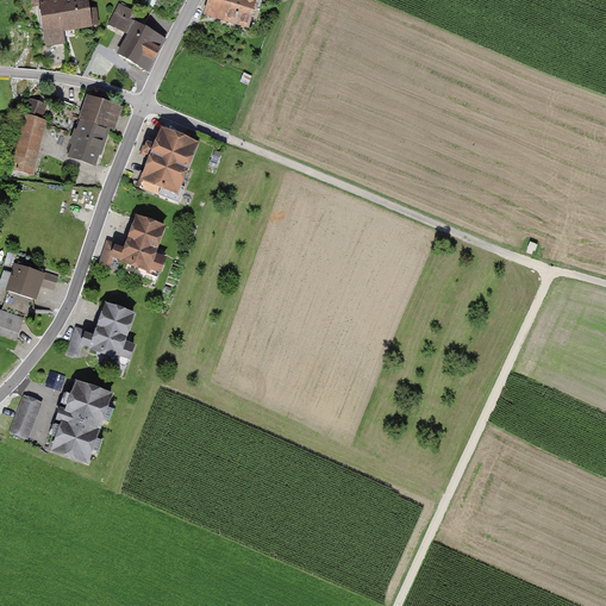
[(60,25),(94,20),(92,6),(86,6),(85,0),(47,0),(32,0),(32,2),(38,2),(44,42),(61,39),(60,25)]
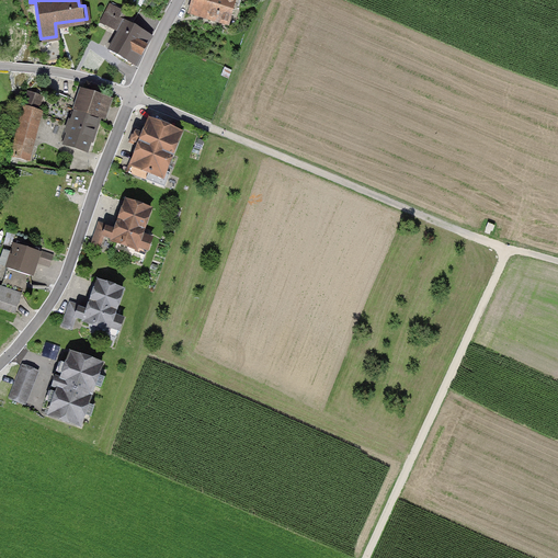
[(189,0),(186,10),(226,22),(231,0),(189,0)]
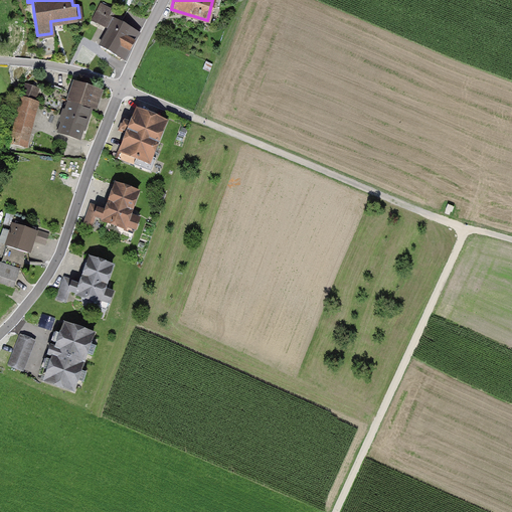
[(97,44),(123,58),(138,30),(113,16),(116,11),(99,1),(90,18),(107,27),(97,44)]
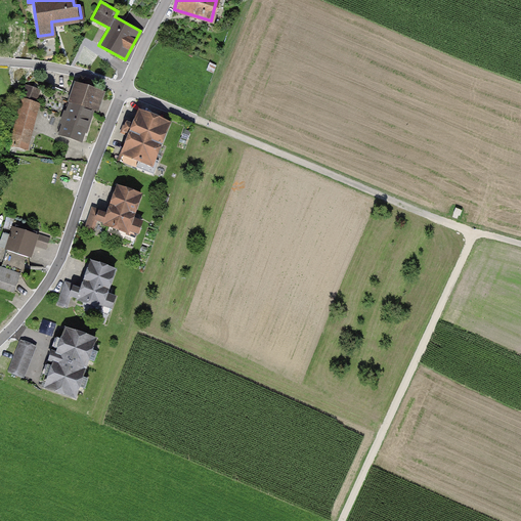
[(76,81),(58,131),(79,139),(82,129),(84,130),(97,88),(76,81)]
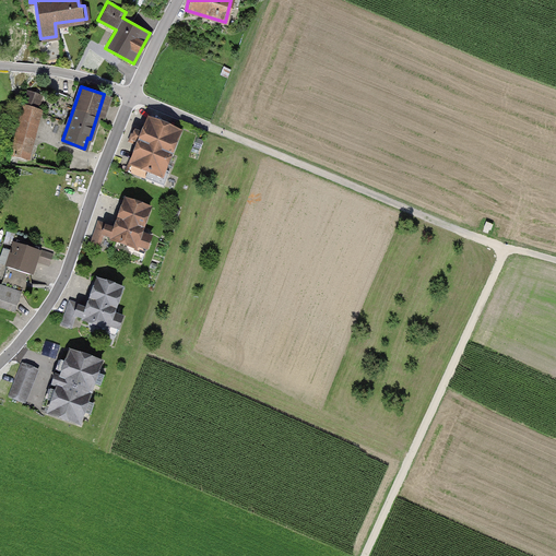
[(27,89),(22,103),(34,106),(39,93),(27,89)]
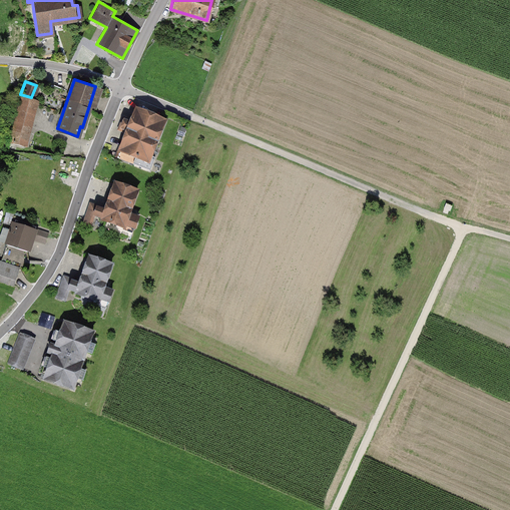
[(20,94),(10,141),(22,144),(34,99),(31,97),(20,94)]
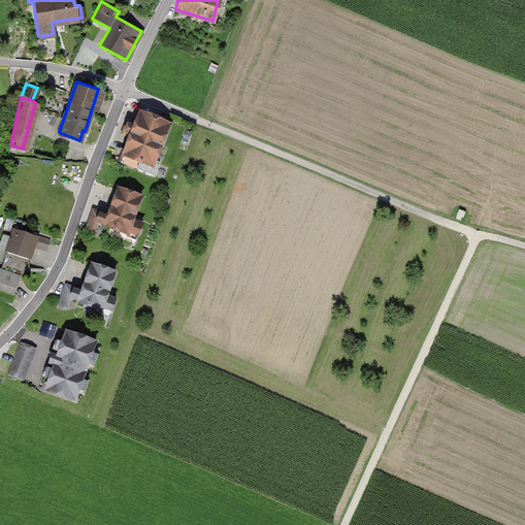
[(167,122),(139,110),(133,124),(126,122),(123,130),(130,133),(120,159),(152,172),(158,160),(153,158),(167,122)]
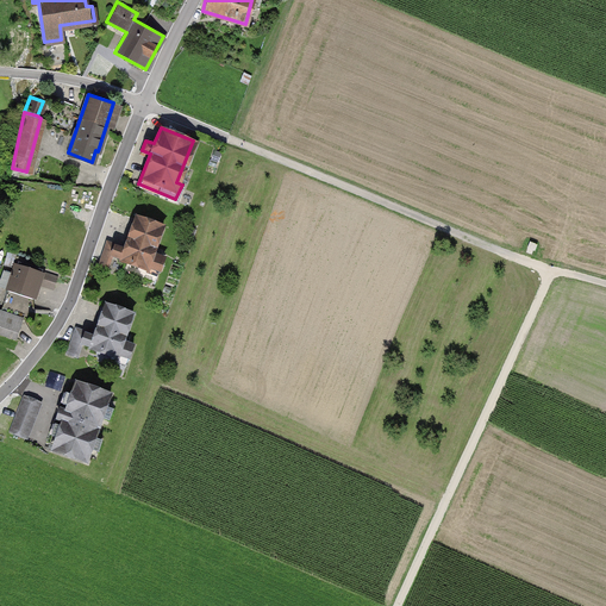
[(120,256),(119,257),(124,260),(122,267),(154,279),(161,256),(150,252),(161,224),(135,214),(123,248),(105,242),(97,264),(105,268),(110,252),(120,256)]
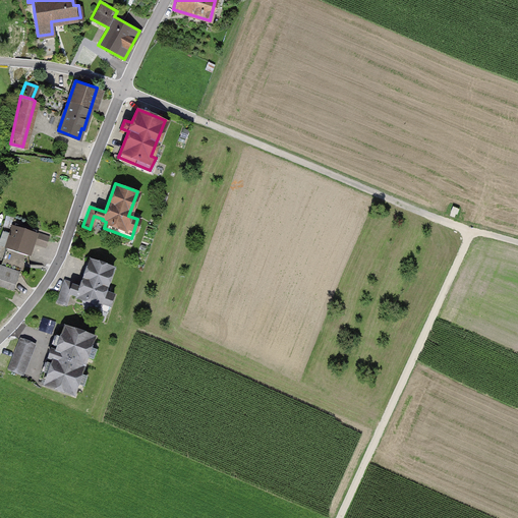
[(12,223),(0,261),(0,264),(17,270),(20,271),(23,262),(26,262),(26,252),(31,240),(43,244),(46,234),(12,223)]
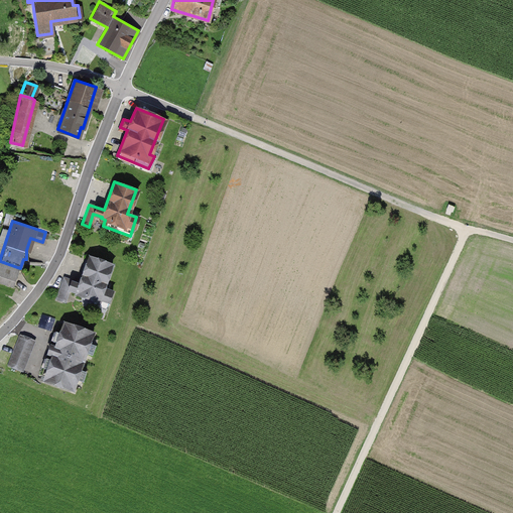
[(76,290),(75,292),(106,303),(111,290),(102,287),(110,263),(88,255),(79,284),(70,281),(71,279),(63,277),(56,297),(63,299),(68,287),(76,290)]
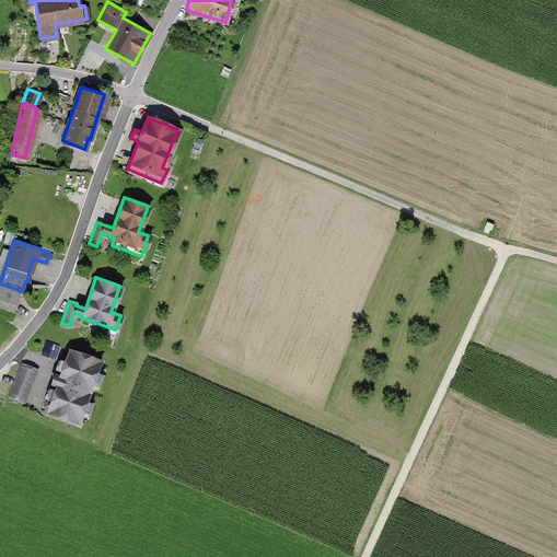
[(0,304),(12,309),(19,290),(0,283),(0,304)]
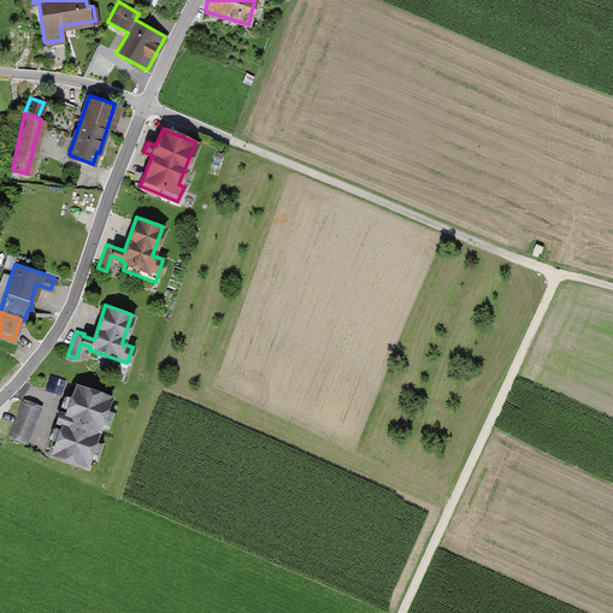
[(62,423),(52,452),(86,464),(110,396),(75,384),(65,413),(59,411),(56,420),(62,423)]
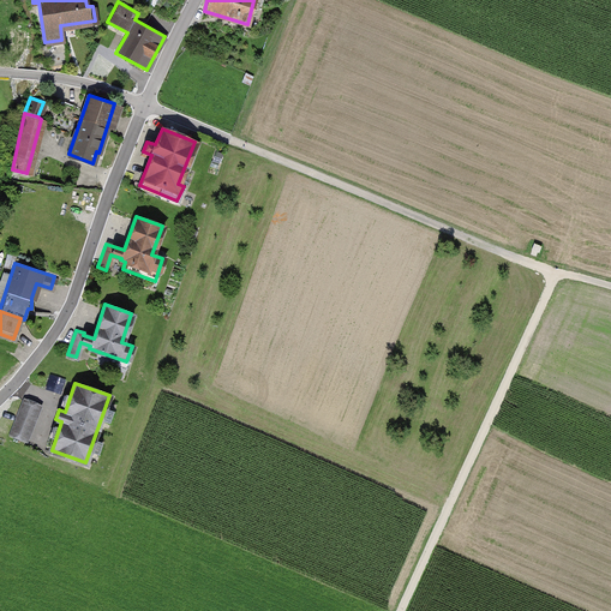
[(22,396),(7,432),(23,438),(37,402),(22,396)]
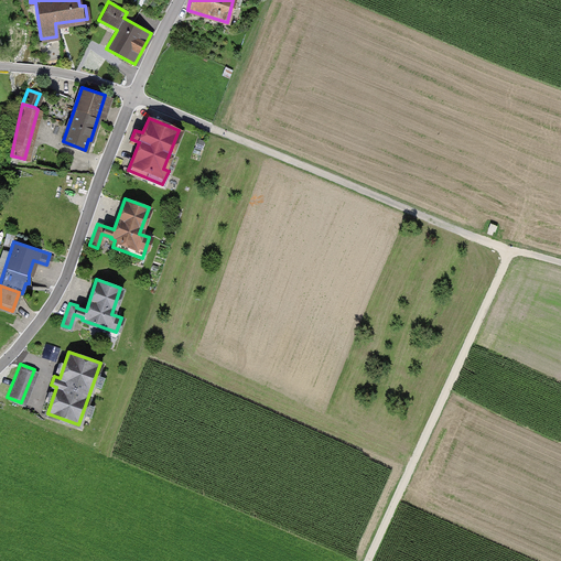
All buildings are outlined.
